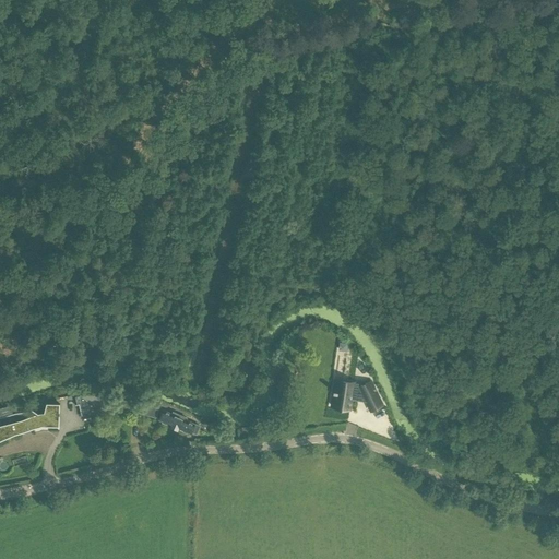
[(341,391),(336,391),(336,390),(334,390),(333,390),(332,392),(333,392),(331,406),(349,408),(351,400),(354,400),(355,399),(357,399),(360,397),(364,396),(366,402),(370,411),(381,405),(370,381),(360,385),(359,387),(359,388),(353,387),(354,383),(343,381),(341,391)]
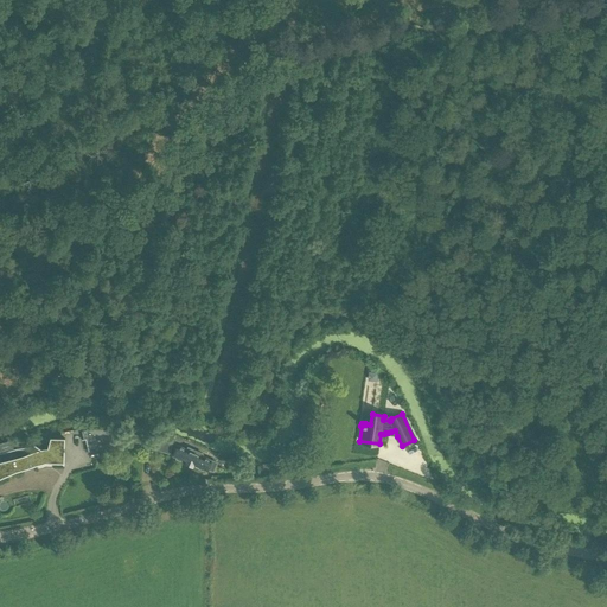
[(112,448),(109,438),(107,425),(81,430),(83,436),(87,436),(90,453),(112,448)]
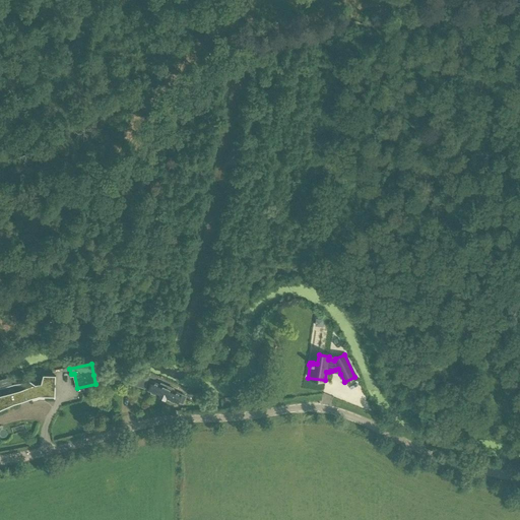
[(118,379),(116,370),(93,375),(94,379),(95,384),(118,379)]
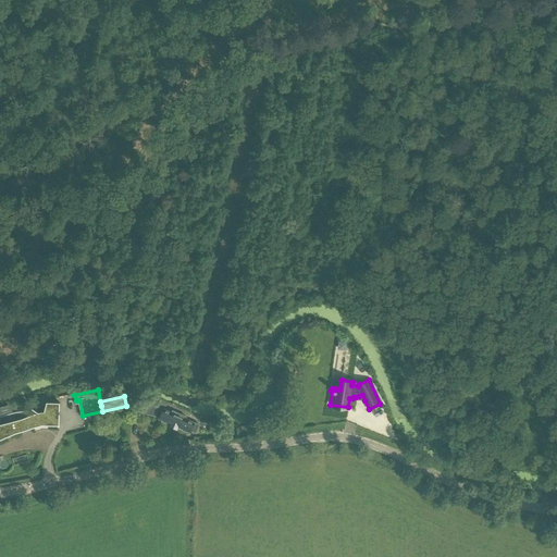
[(138,397),(134,409),(155,416),(157,407),(147,404),(148,400),(138,397)]
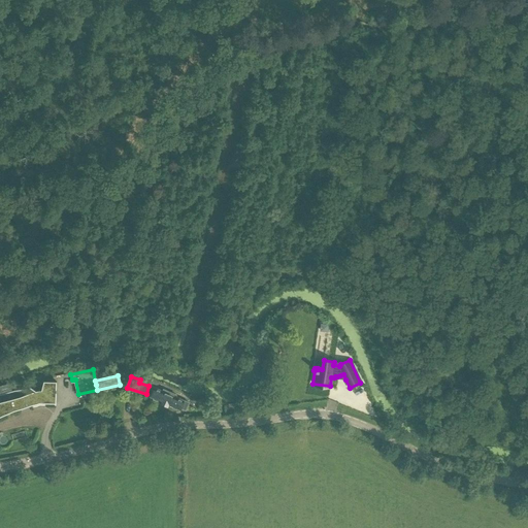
[(0,414),(13,408),(39,402),(55,402),(56,381),(43,380),(41,390),(35,391),(30,388),(13,390),(0,394),(0,414)]
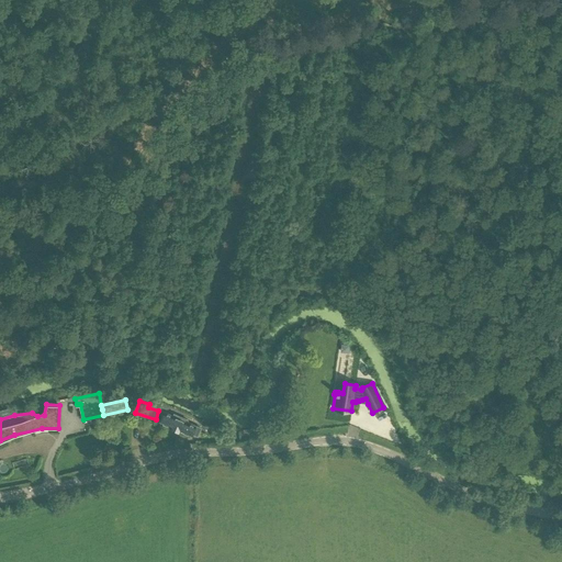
[(164,413),(159,422),(190,436),(191,434),(197,436),(200,428),(186,422),(187,420),(173,414),(172,416),(164,413)]
